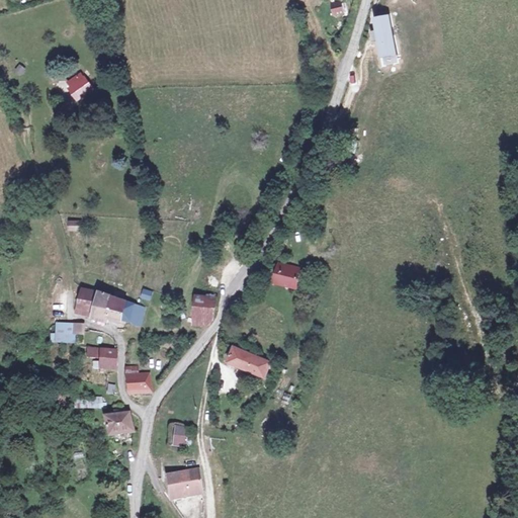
[(331,9),(334,17),(346,13),(343,5),(331,9)]
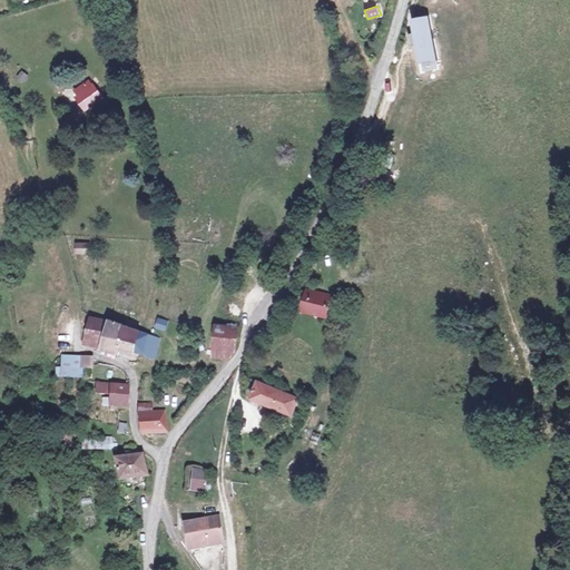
[(391,20),(389,9),(380,11),(383,22),(391,20)]
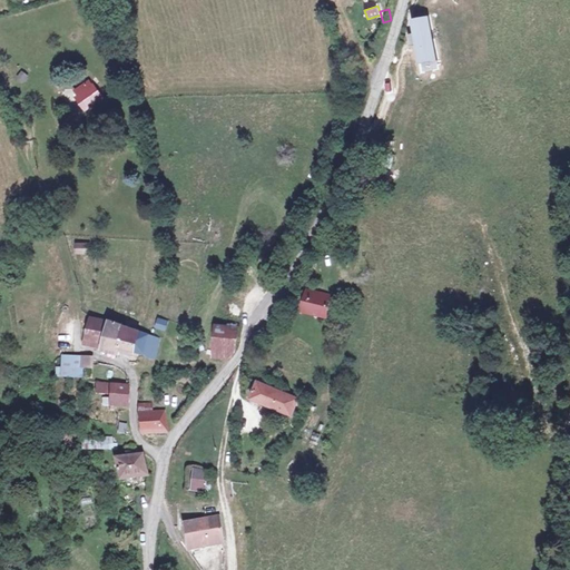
[(428,15),(409,19),(419,65),(438,60),(428,15)]
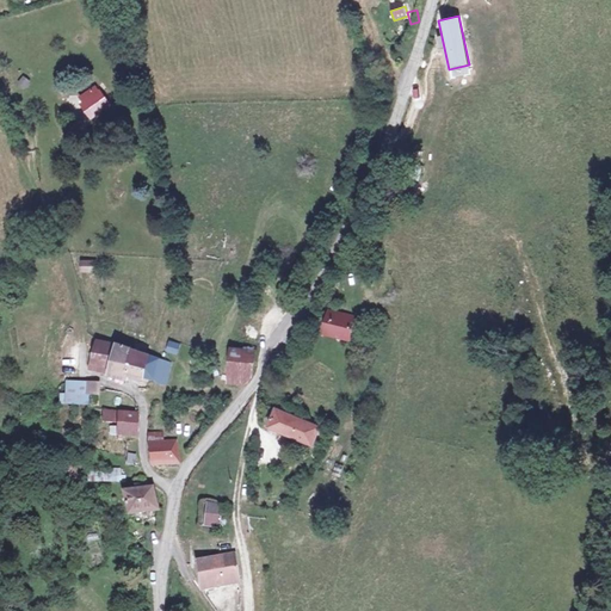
[(116,109),(106,96),(91,105),(100,119),(116,109)]
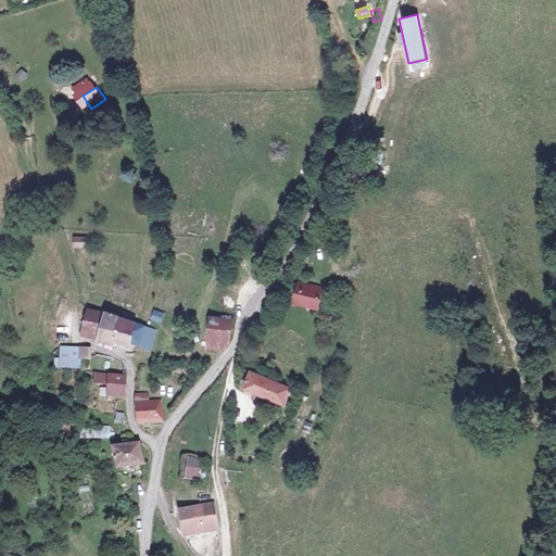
[(91,238),(79,238),(79,248),(90,248),(91,238)]
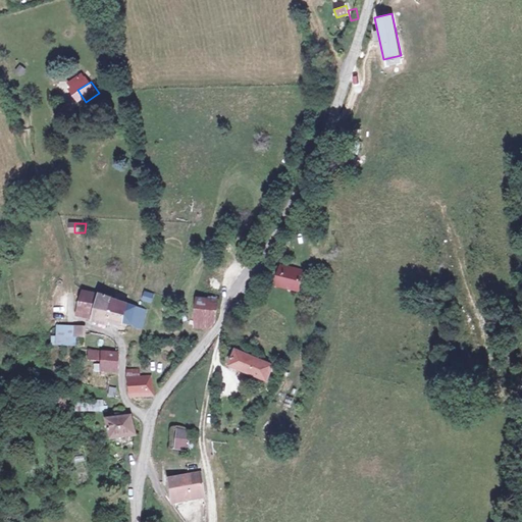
[(311,275),(291,273),(286,294),(307,297),(311,275)]
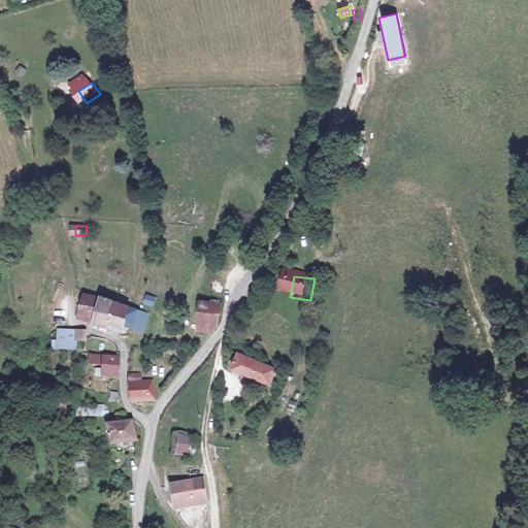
[(156,299),(146,296),(144,303),(153,306),(156,299)]
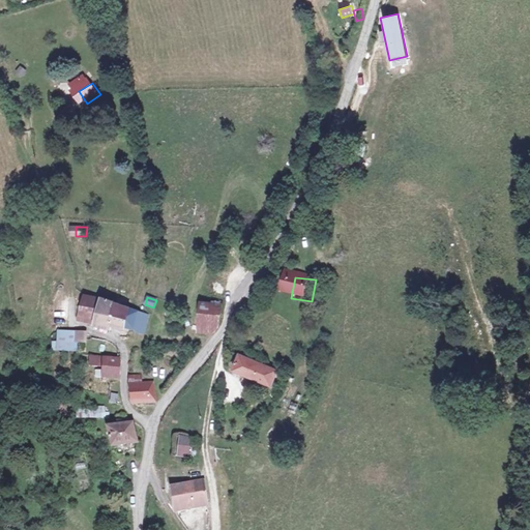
[(89,324),(122,334),(123,331),(127,308),(95,298),(89,324)]
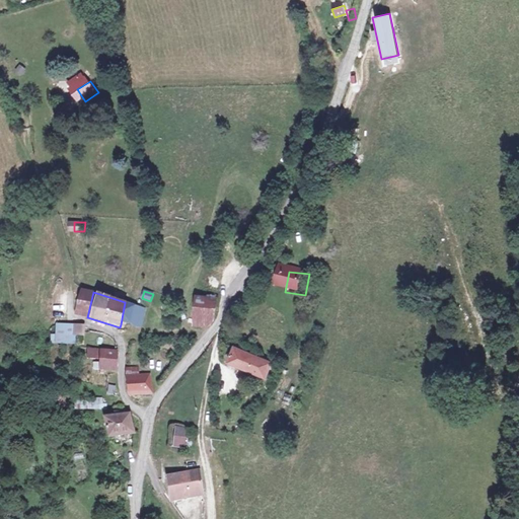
[(221,301),(201,295),(194,314),(214,320),(221,301)]
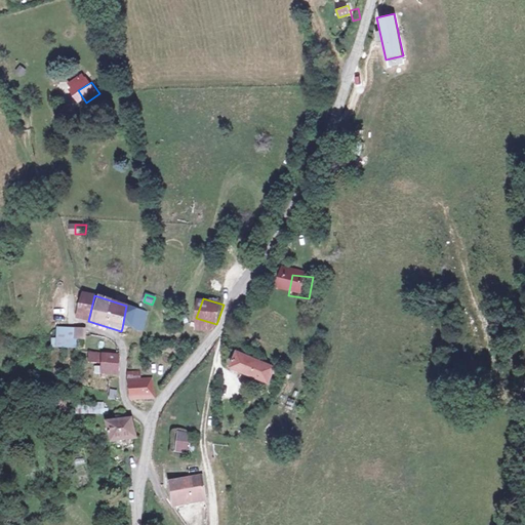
[(126,306),(122,328),(140,332),(145,333),(146,327),(153,329),(157,316),(126,306)]
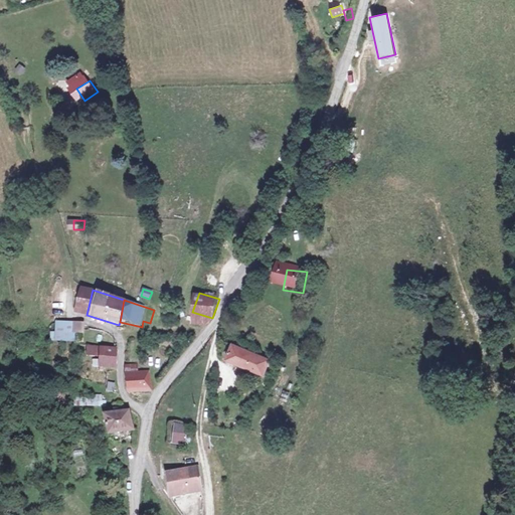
[(212,318),(192,312),(190,319),(204,324),(206,324),(212,318)]
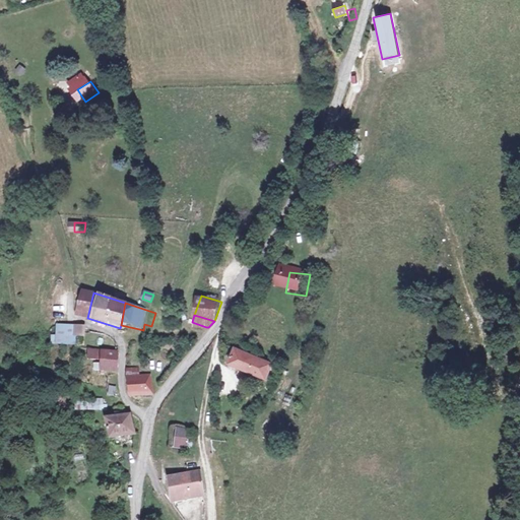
[(83,326),(56,325),(56,344),(77,344),(77,336),(82,336),(83,326)]
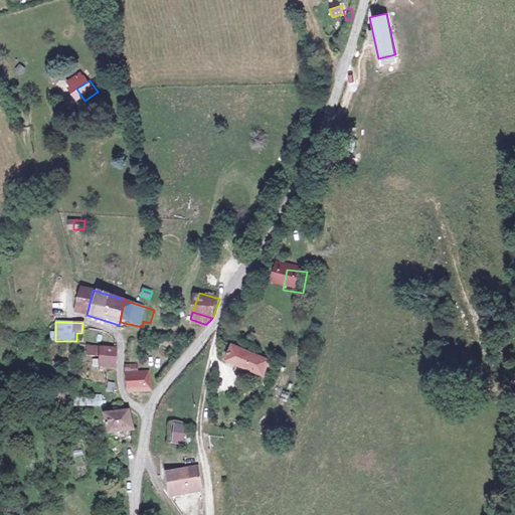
[(120,322),(119,325),(128,326),(128,328),(135,330),(135,328),(137,329),(138,326),(120,322)]
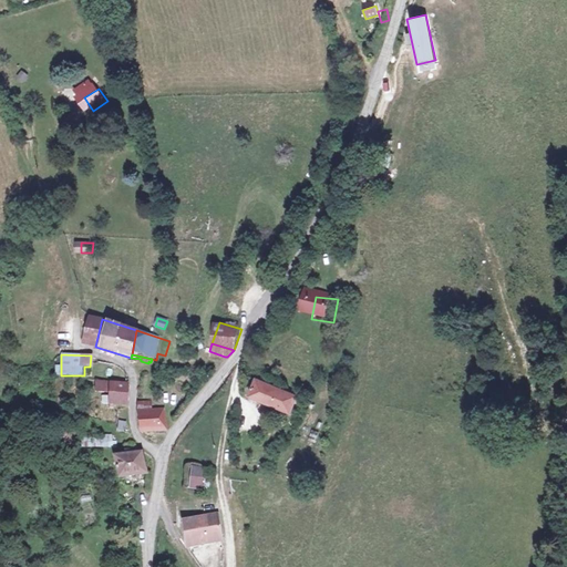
[(295,391),(255,379),(248,399),(298,413),(303,399),(292,397),(295,391)]
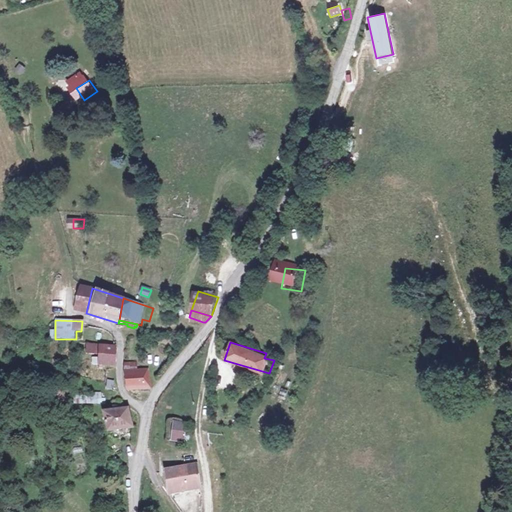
[(114,348),(86,347),(86,354),(98,356),(98,365),(112,366),(114,348)]
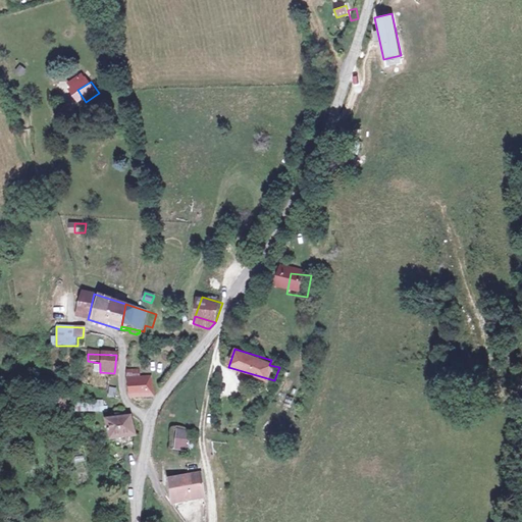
[(140,374),(128,373),(127,382),(127,400),(153,400),(154,383),(139,383),(140,374)]
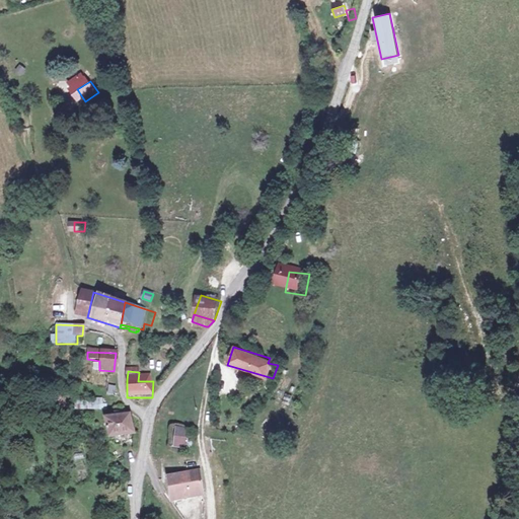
[(107,394),(115,395),(116,385),(108,384),(107,394)]
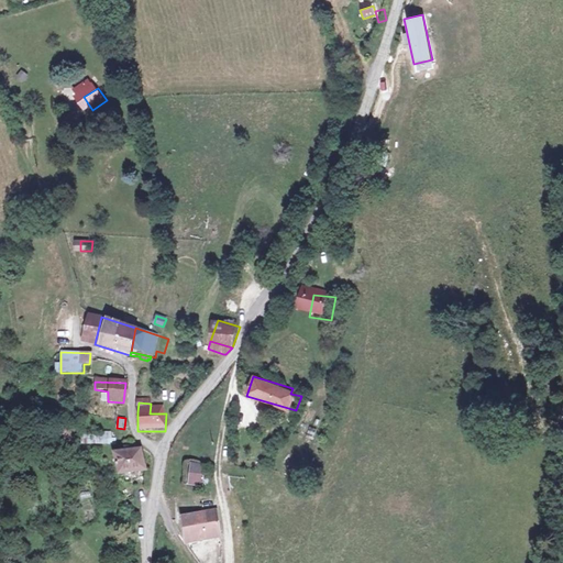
[(76,438),(66,438),(66,449),(75,449),(76,438)]
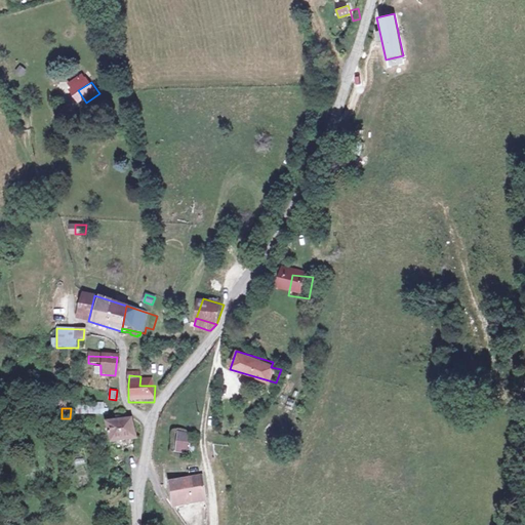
[(138,447),(133,428),(109,434),(114,452),(138,447)]
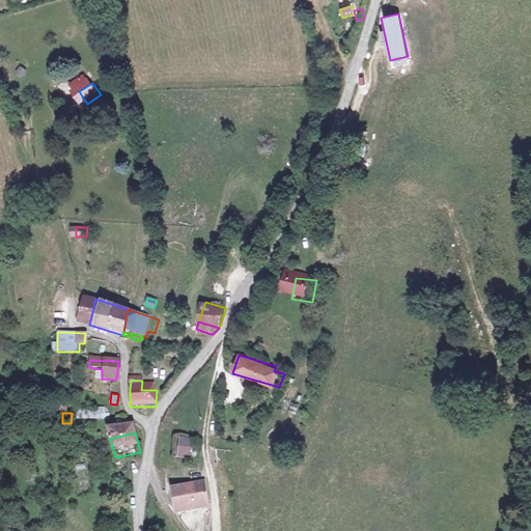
[(182,456),(185,438),(179,437),(176,455),(182,456)]
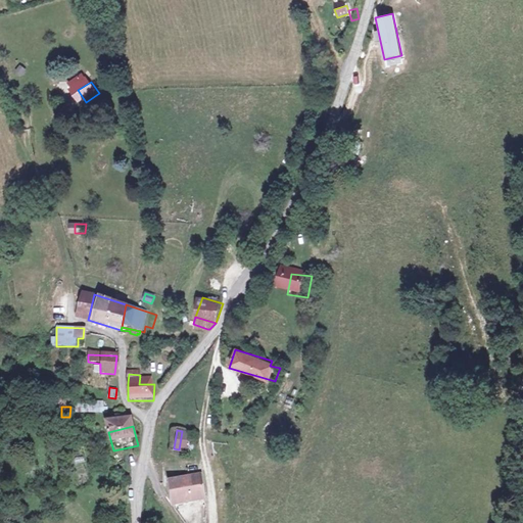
[(190,432),(182,431),(179,449),(188,450),(190,432)]
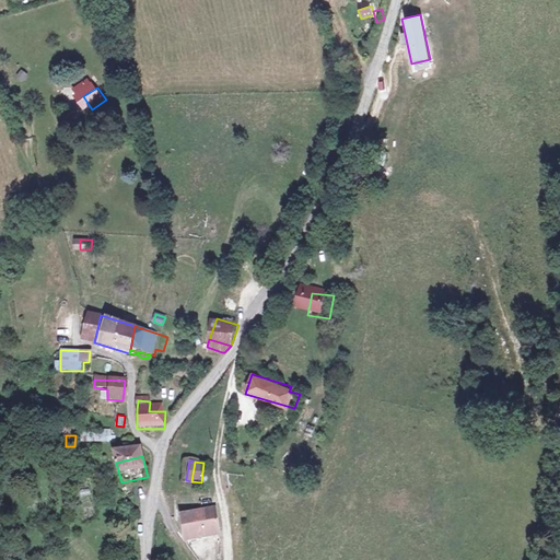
[(93,502),(82,504),(83,511),(94,510),(93,502)]
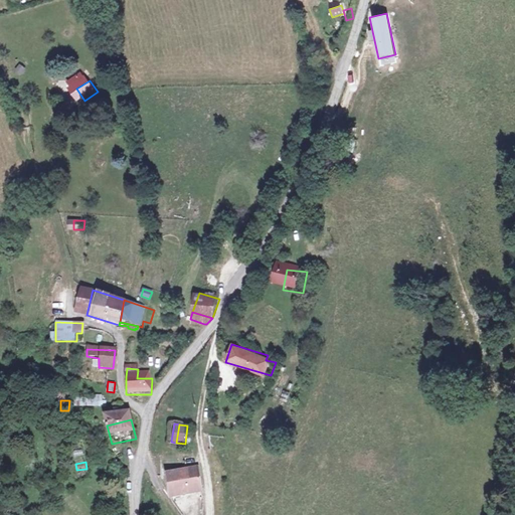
[(196,472),(185,473),(188,494),(198,493),(196,472)]
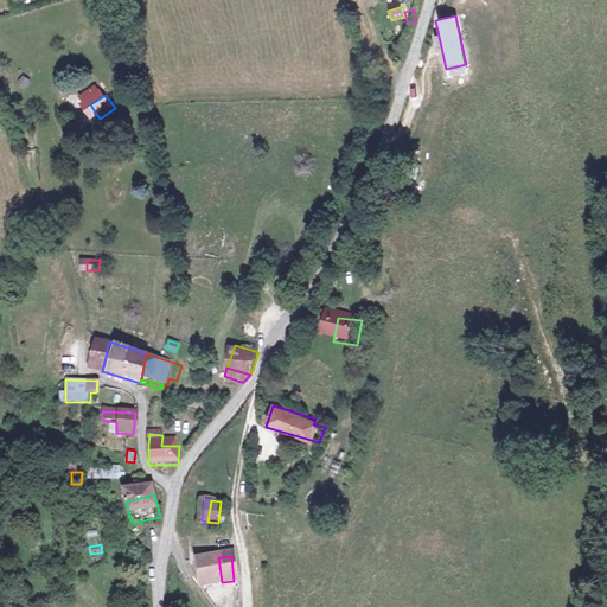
[(222,582),(218,557),(193,560),(196,585),(222,582)]
